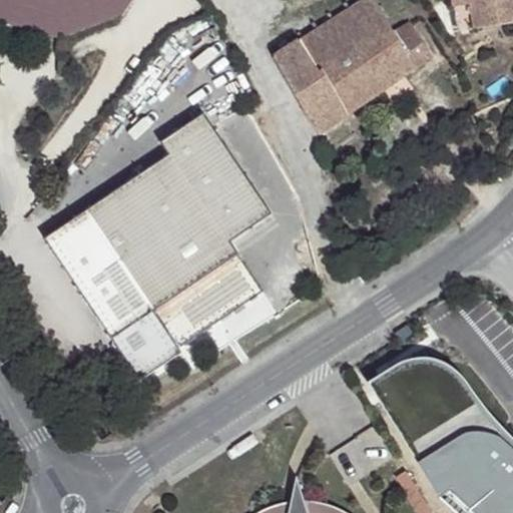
[(0,0),(0,24),(60,38),(115,20),(129,0),(0,0)]
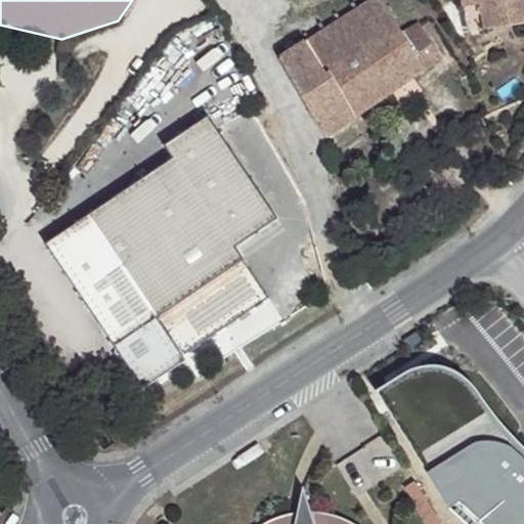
[(404,33),(381,0),(361,0),(279,62),(324,134),(440,57),(418,24),(404,33)]
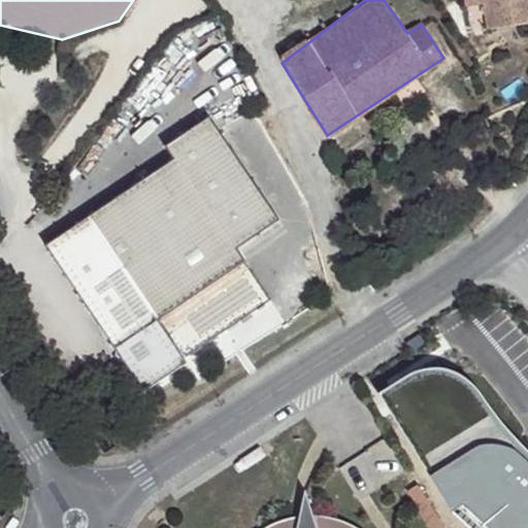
[(527,0),(485,0),(489,30),(527,27),(527,0)]
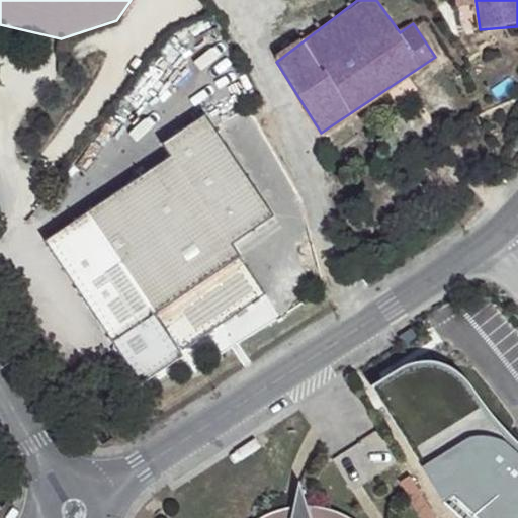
[(169,157),(47,250),(151,386),(190,356),(187,352),(270,292),(233,242),(274,210),(201,113),(160,145),(169,157)]
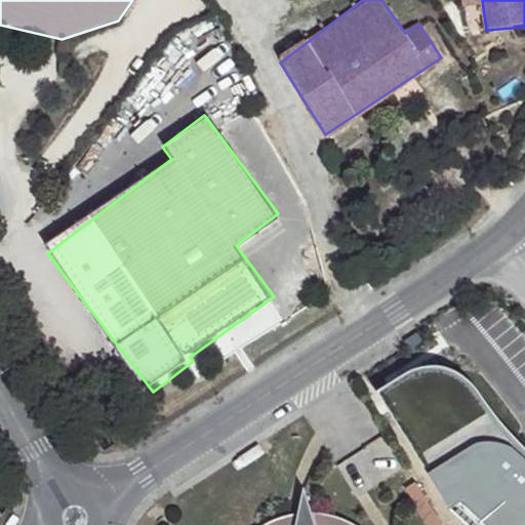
[(411,369),(377,391),(450,511),(465,524),(524,524),(524,446),(515,438),(489,408),(473,384),(455,370),(431,363),(411,369)]
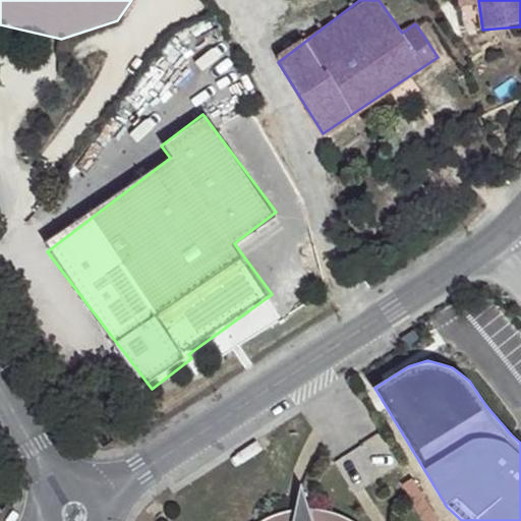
[(346,520),(347,520),(332,513),(305,507),(294,482),(291,483),(293,510),(272,520),(346,520)]
